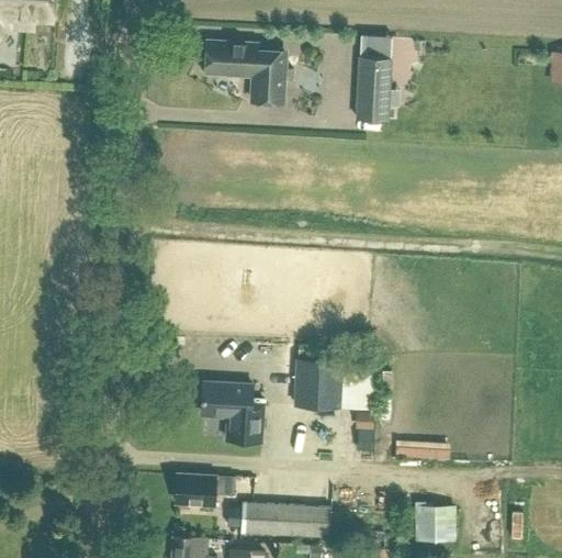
[(53,24),(54,0),(0,0),(0,44),(3,42),(6,35),(6,32),(31,33),(31,23),(53,24)]
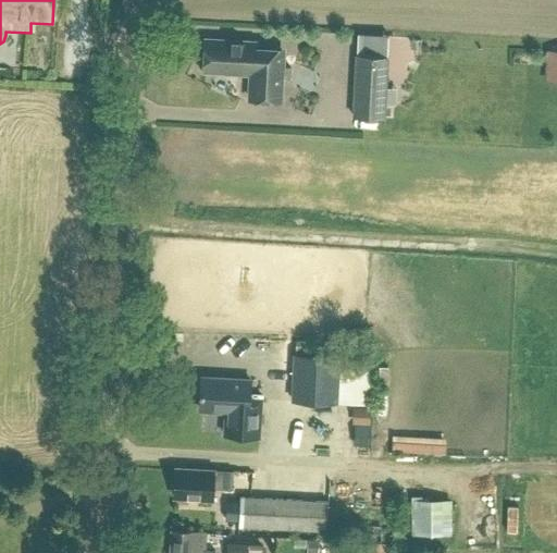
[(292,82),(293,71),(283,70),(284,54),(257,52),(257,46),(207,44),(205,73),(254,76),(251,102),(282,103),(283,81),(292,82)]
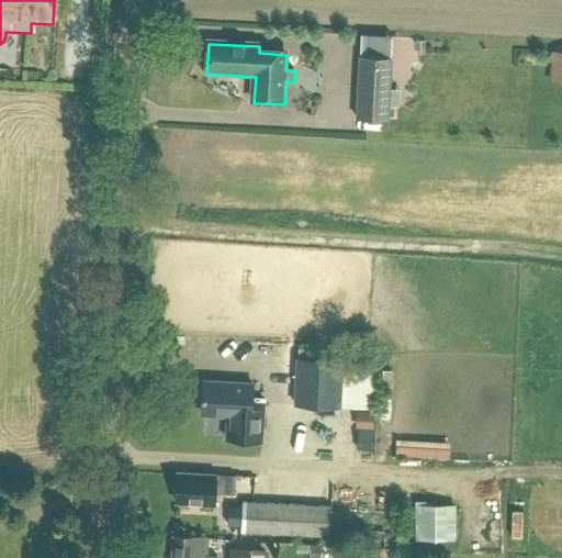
[(561,56),(551,56),(549,88),(561,88),(561,56)]
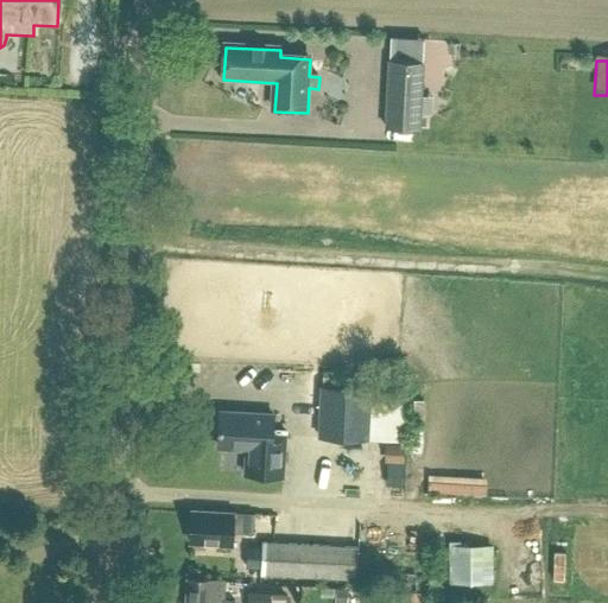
[(420,134),(422,107),(424,65),(388,63),(385,132),(420,134)]
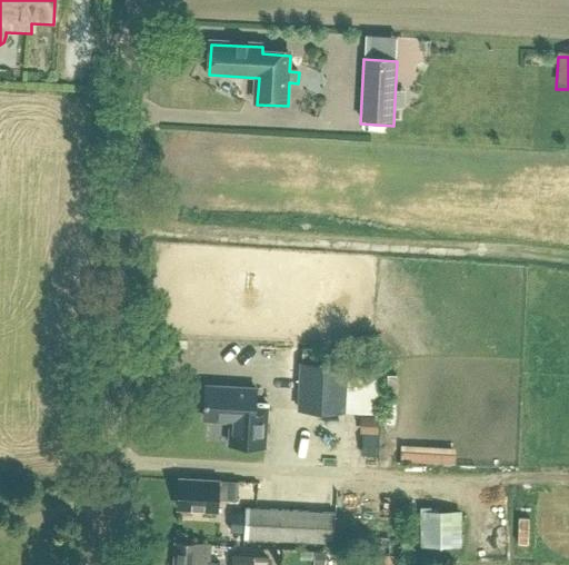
[(346,416),(348,368),(300,366),(298,414),(346,416)]
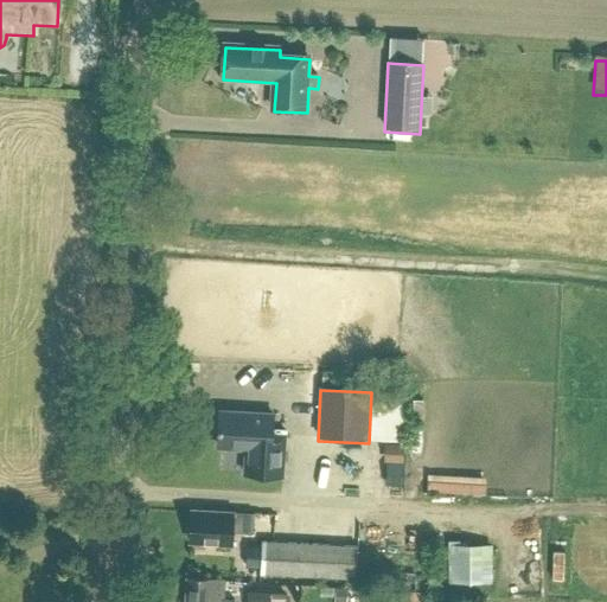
[(282,482),(286,437),(273,436),(275,421),(222,416),(219,436),(222,436),(221,453),(247,455),(244,479),(282,482)]
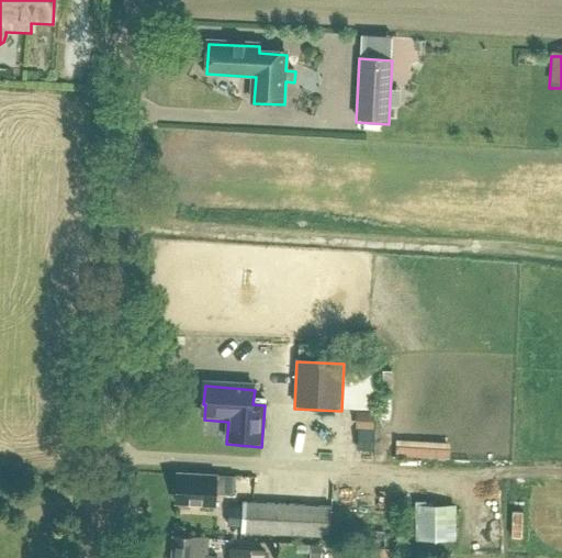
[(364,422),(363,450),(378,450),(378,422),(364,422)]
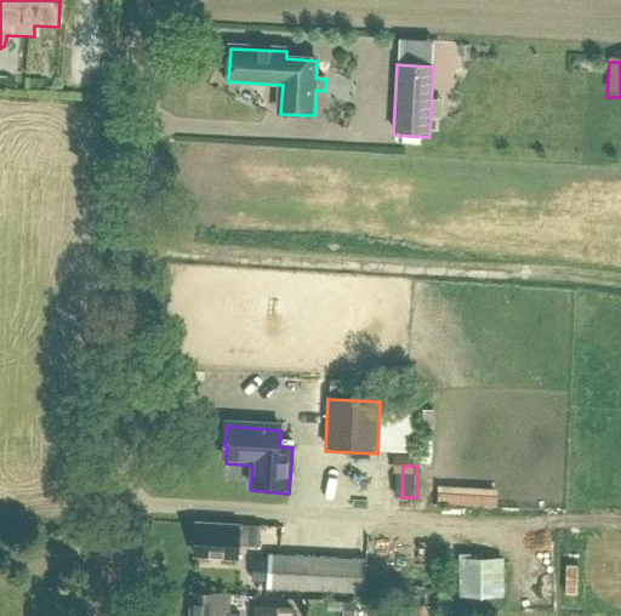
[(260,530),(252,530),(197,526),(194,557),(237,560),(237,548),(258,549),(260,530)]
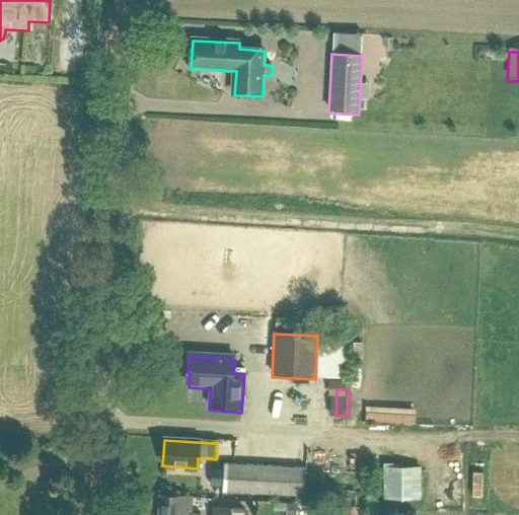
[(303,496),(305,470),(224,466),(223,494),(303,496)]
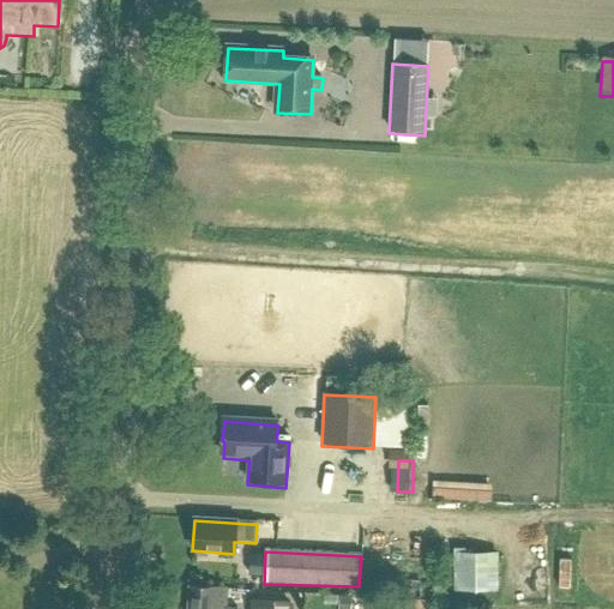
[(462,590),(504,591),(504,552),(462,552),(462,590)]
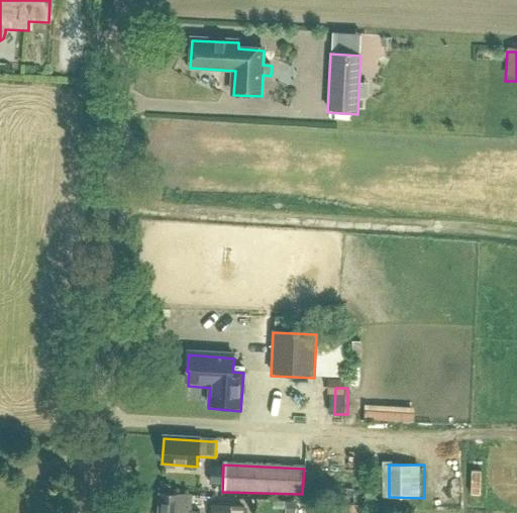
[(190,512),(191,499),(161,497),(159,512),(190,512)]
